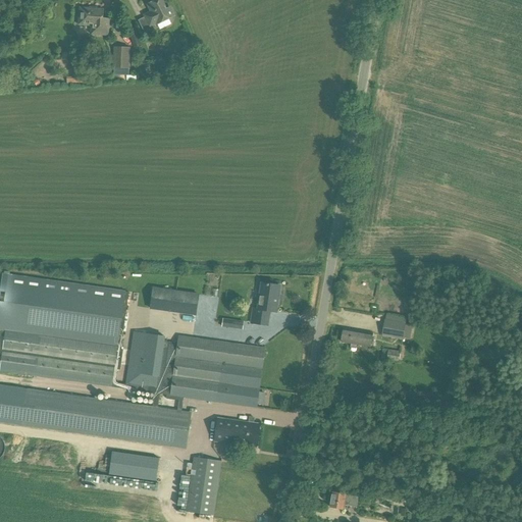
[(148,14),(145,16),(150,28),(144,31),(146,36),(156,31),(153,27),(157,24),(157,25),(169,19),(173,17),(174,15),(171,10),(169,9),(167,10),(161,0),(158,0),(148,5),(152,14),(148,16),(148,14)]
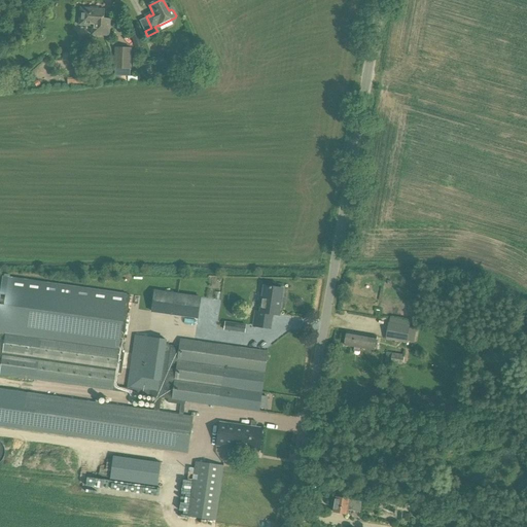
[(111,18),(104,18),(105,14),(102,10),(81,9),(80,23),(83,27),(93,27),(93,32),(97,36),(110,37),(111,18)]
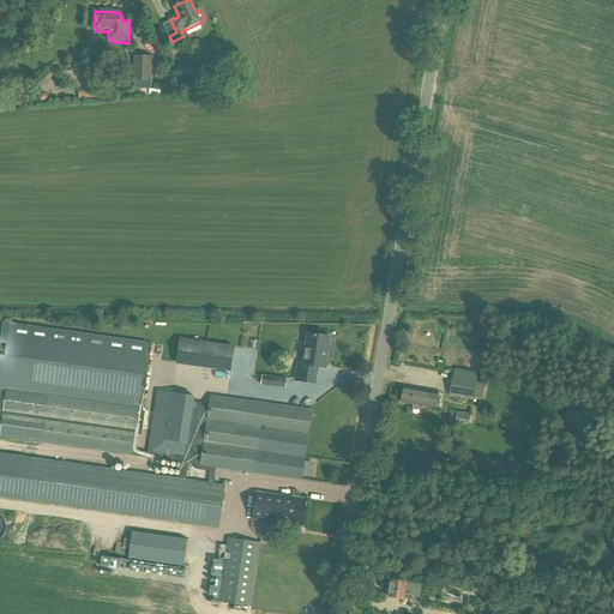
[(152,56),(134,56),(133,80),(151,80),(152,56)]
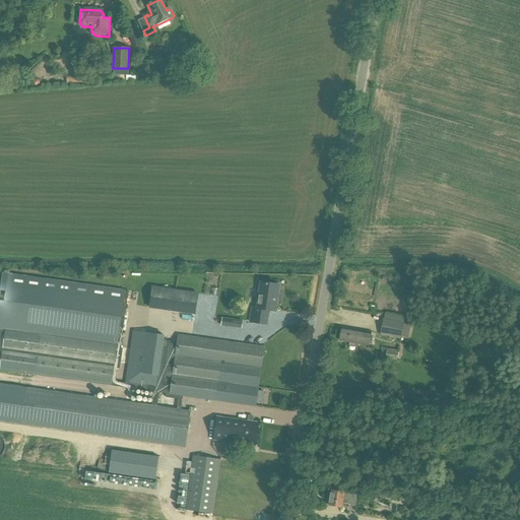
[(0,370),(112,386),(118,344),(125,290),(2,273),(0,288),(0,328),(5,329),(0,365),(0,370)]
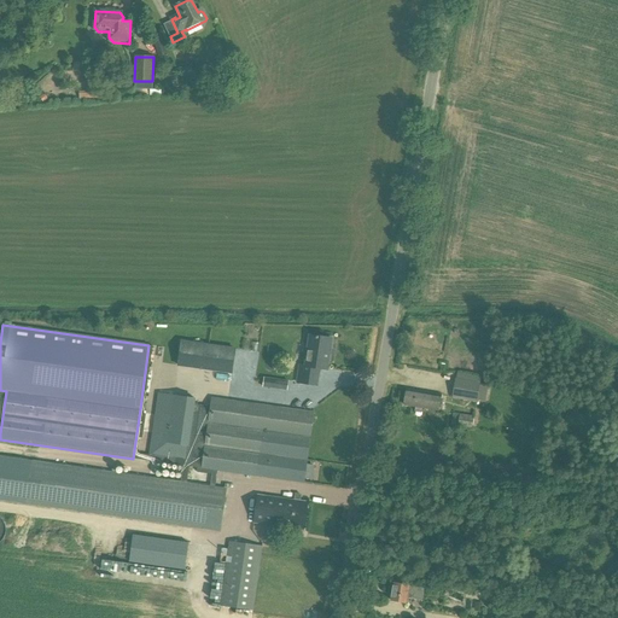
[(258,347),(260,332),(243,331),(243,347),(258,347)]
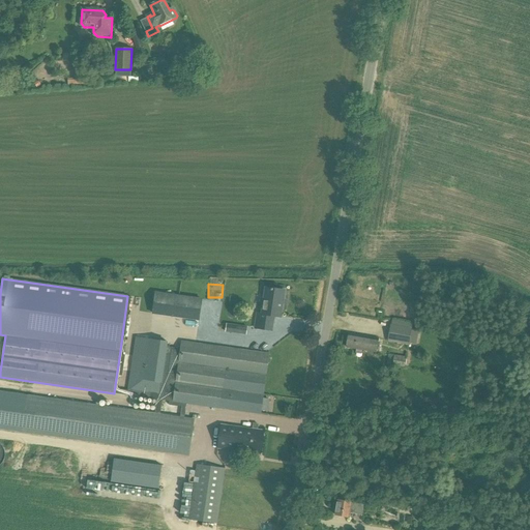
[(281,317),(285,291),(266,288),(263,314),(257,314),(255,328),(272,330),(274,317),(281,317)]
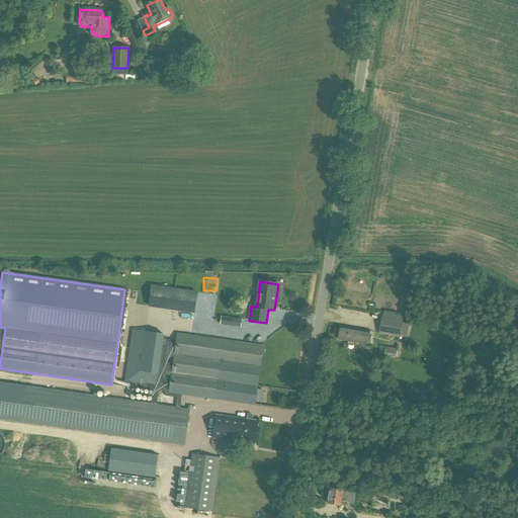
[(150,307),(194,314),(197,293),(153,286),(150,307)]
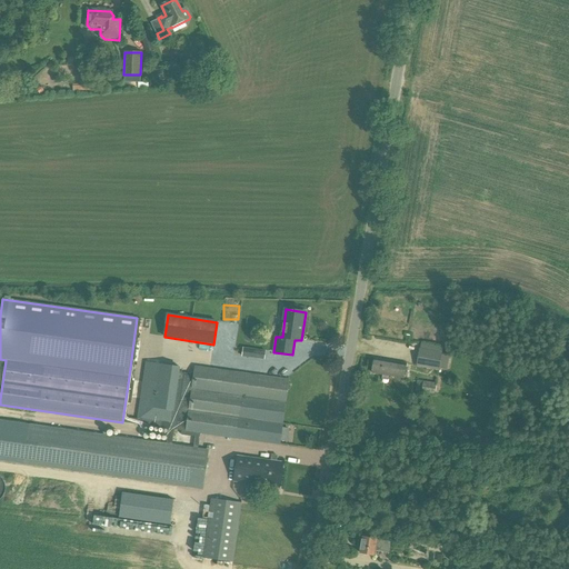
[(266,350),(243,348),(241,357),(265,360),(266,350)]
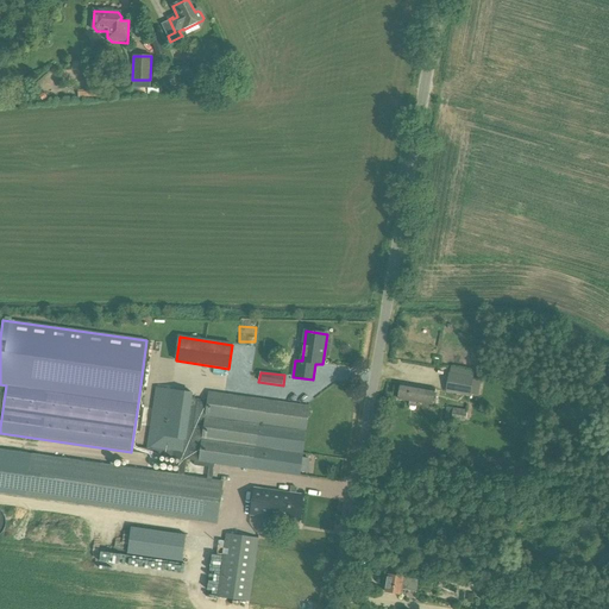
[(445,393),(470,396),(473,377),(449,372),(445,393)]
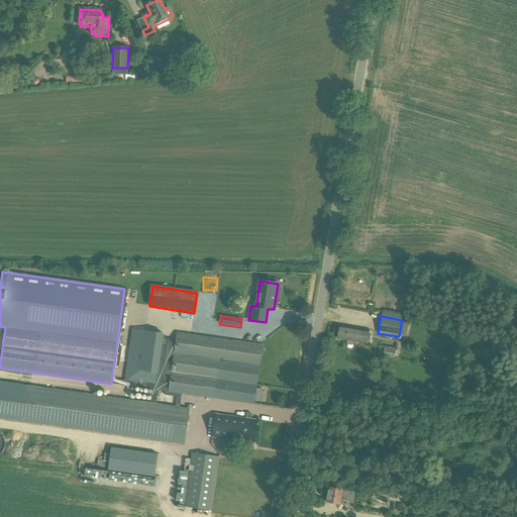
[(368,343),(370,331),(340,326),(338,338),(368,343)]
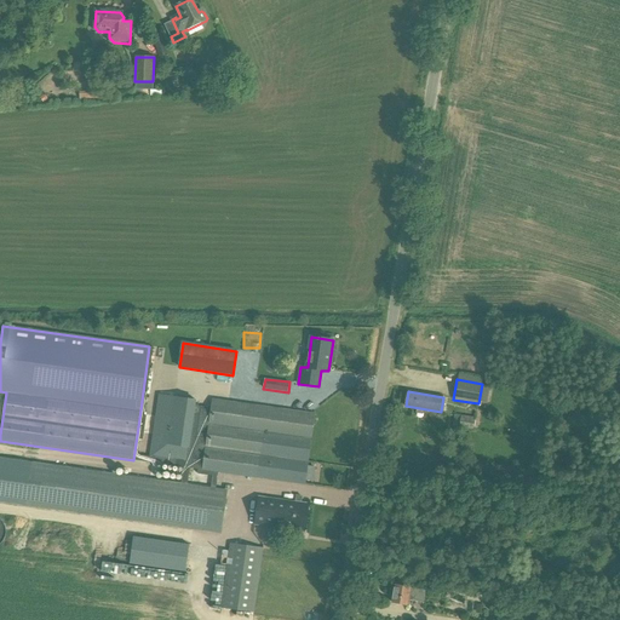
[(190,448),(197,400),(159,395),(149,459),(187,464),(189,448),(190,448)]
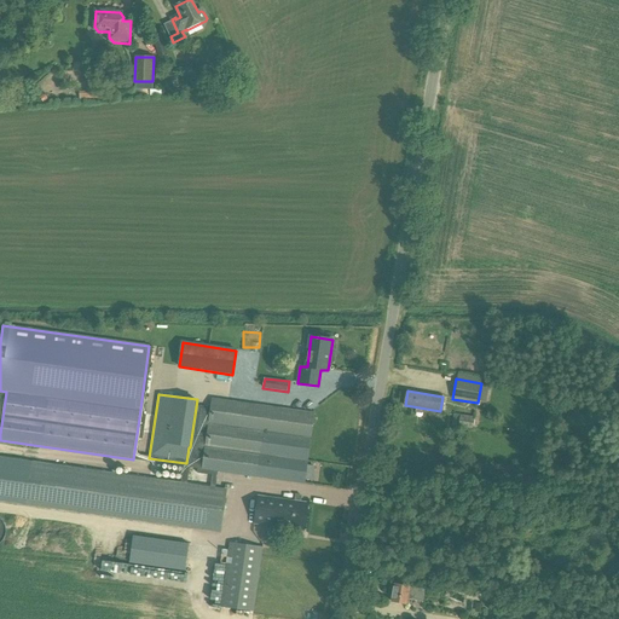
[(212,399),(208,424),(201,469),(258,478),(306,485),(307,474),(316,414),(212,399)]
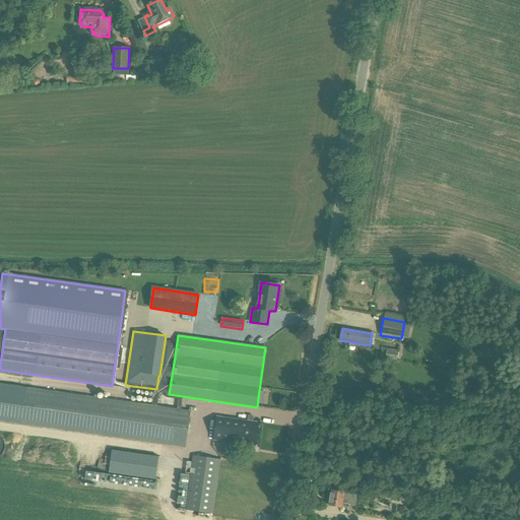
[(385,359),(397,361),(399,349),(387,348),(385,359)]
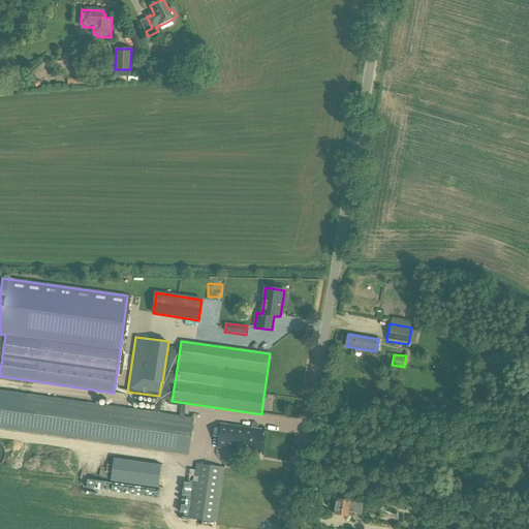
[(189,456),(194,418),(27,395),(0,391),(0,428),(22,432),(189,456)]
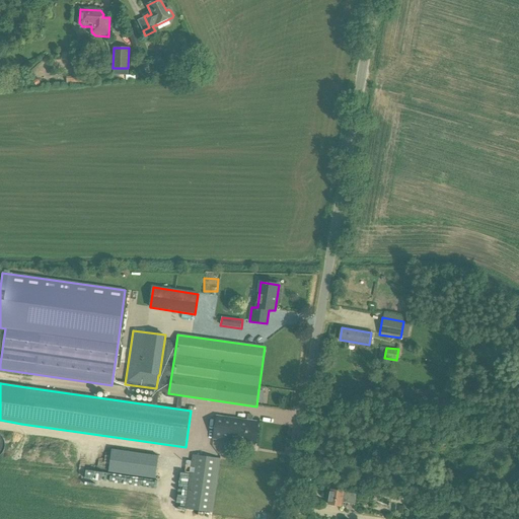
[(255,445),(258,422),(252,421),(253,416),(248,415),(247,421),(217,416),(214,439),(255,445)]
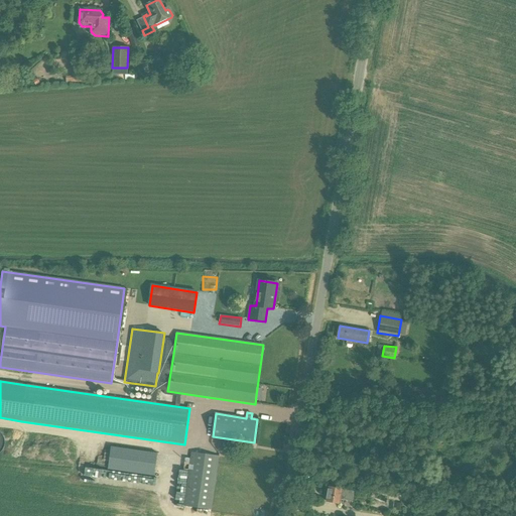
[(160,450),(110,444),(109,453),(116,454),(116,460),(137,462),(136,471),(154,473),(155,462),(159,462),(160,450)]
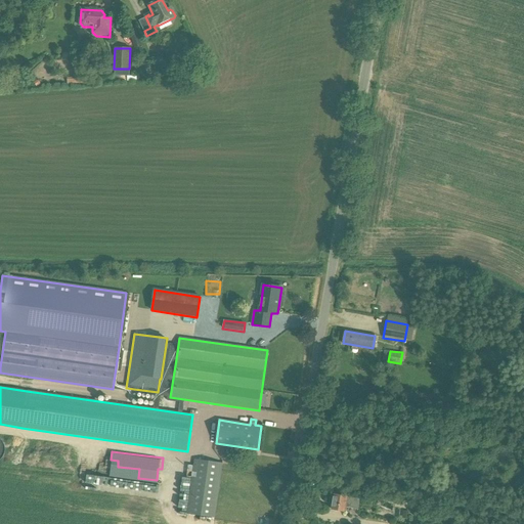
[(194,459),(186,514),(216,518),(223,463),(194,459)]
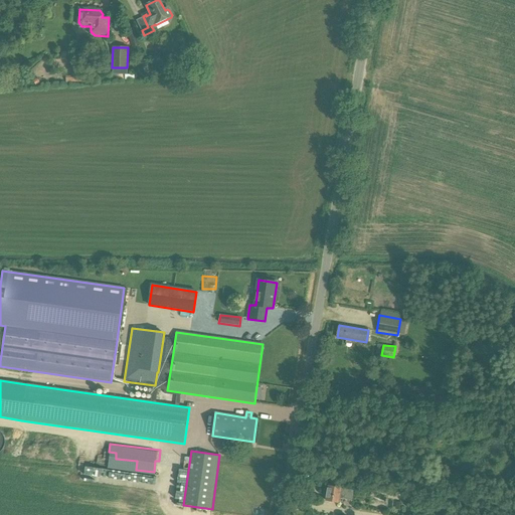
[(329,486),(326,501),(339,503),(340,498),(352,500),(354,491),(341,488),(342,488),(329,486)]
